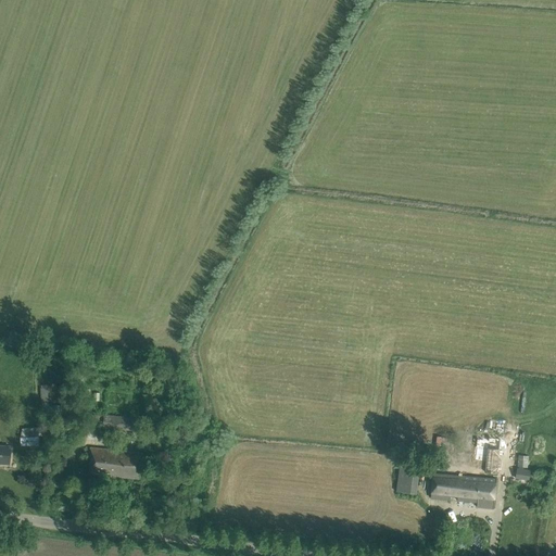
[(97,428),(98,416),(76,413),(74,424),(97,428)]
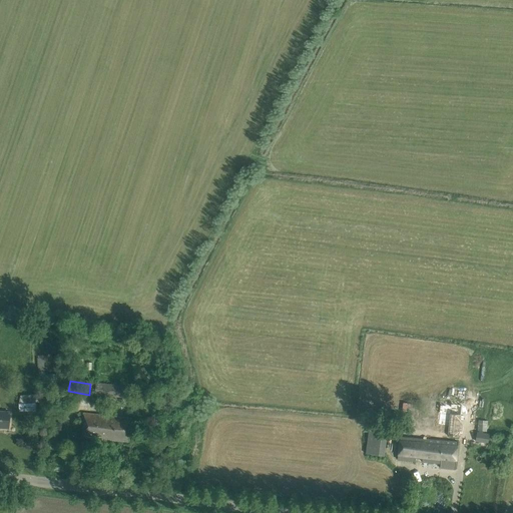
[(96,386),(95,395),(124,397),(125,386),(96,383),(96,386)]
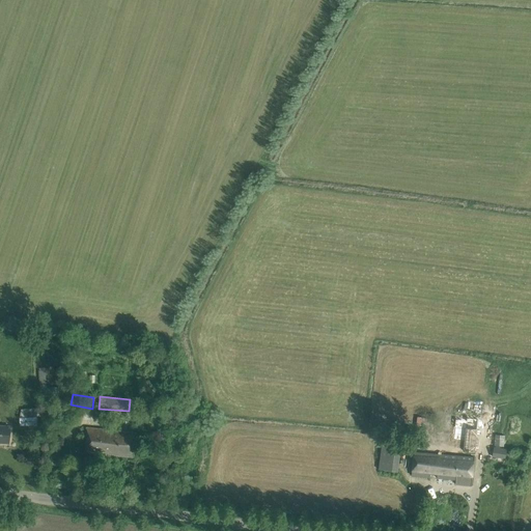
[(38,416),(20,417),(20,427),(38,426),(38,416)]
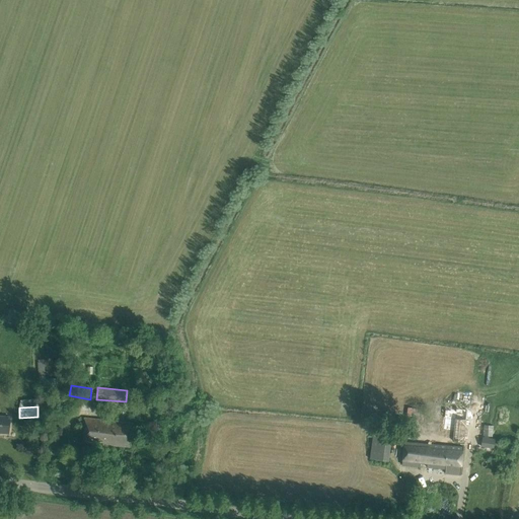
[(446,408),(443,430),(454,432),(453,441),(465,442),(465,440),(469,410),(449,408),(446,408)]
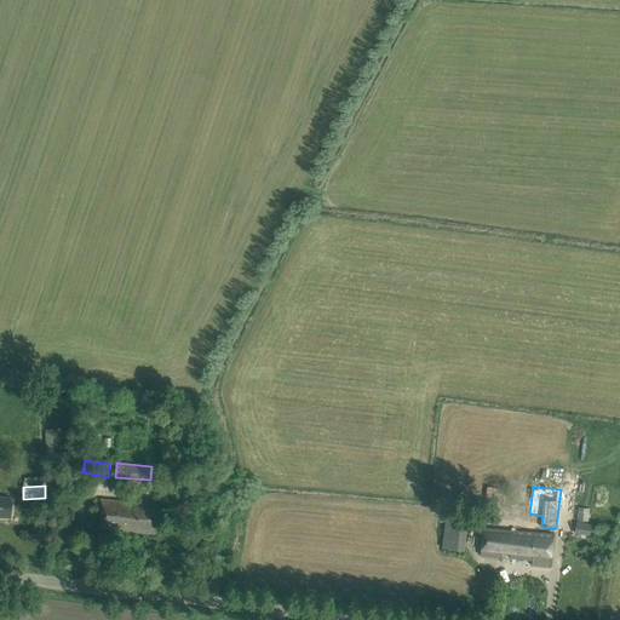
[(0,517),(11,518),(11,498),(0,498),(0,517)]
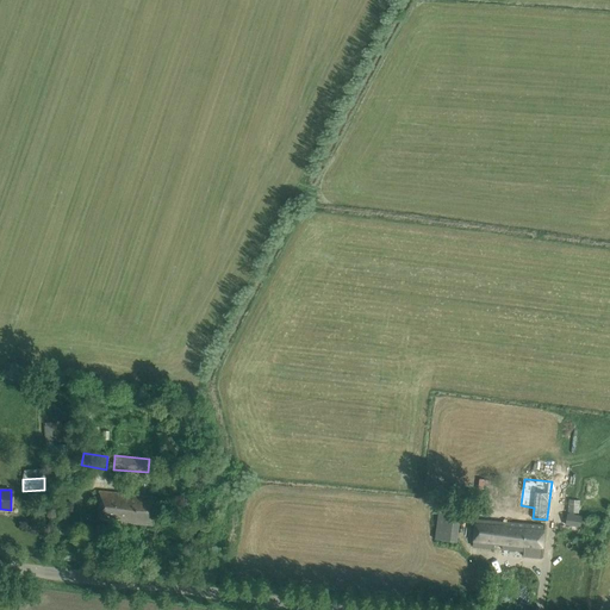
[(154,526),(156,497),(100,491),(98,520),(154,526)]
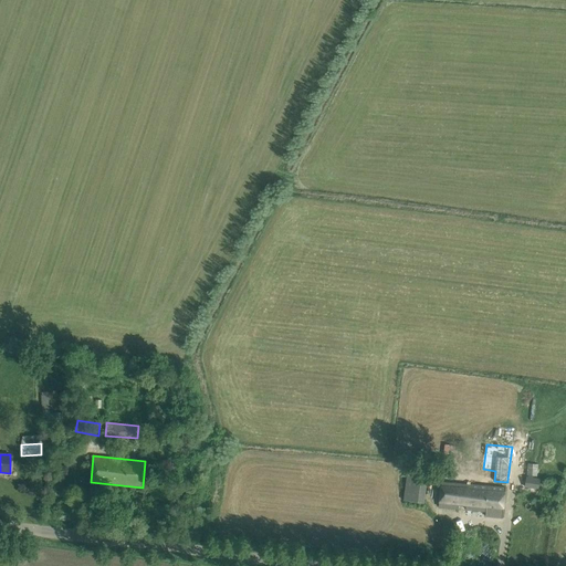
[(423,502),(429,472),(408,468),(402,499),(423,502)]
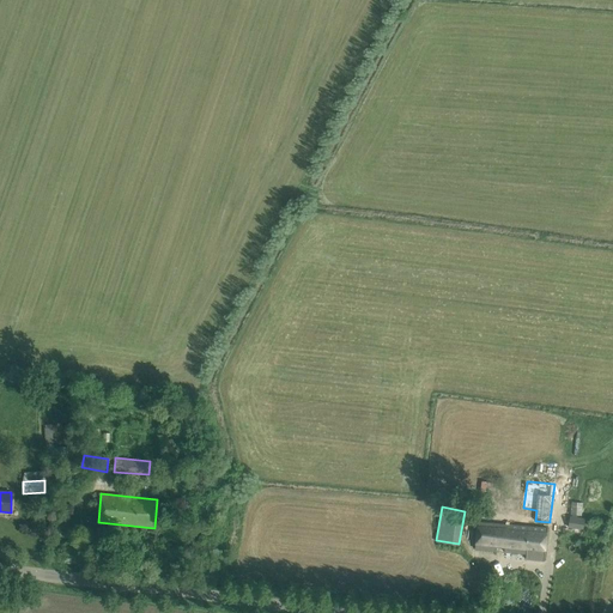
[(584,530),(587,519),(571,516),(569,527),(584,530)]
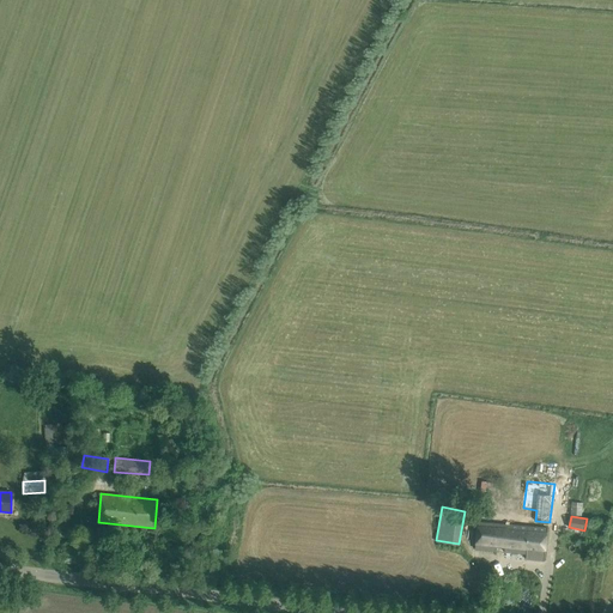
[(475,547),(497,551),(498,548),(507,548),(507,552),(527,554),(526,559),(545,562),(547,530),(521,528),(521,526),(519,525),(519,527),(479,522),(475,547)]
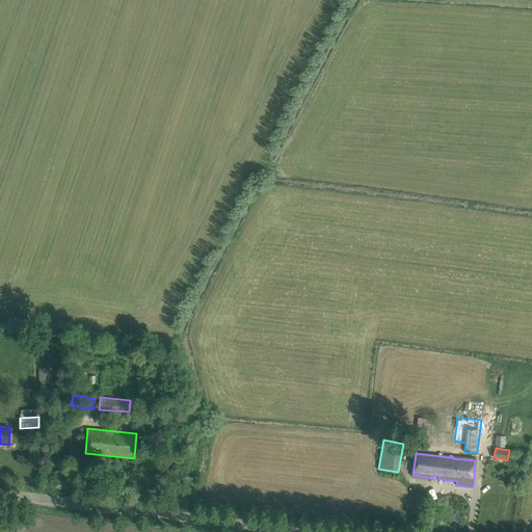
All buildings are outlined.
